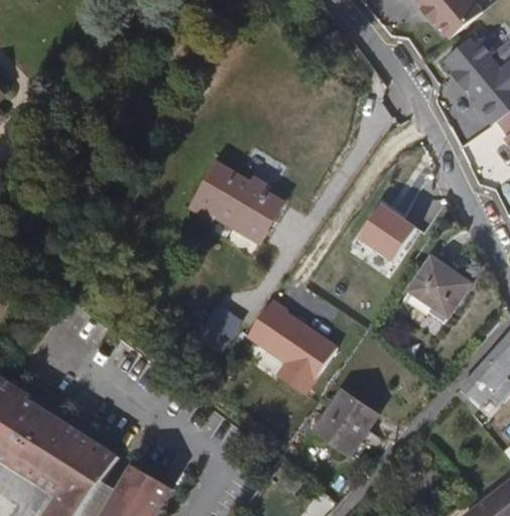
[(470,0),(415,0),(438,37),(479,13),(470,0)]
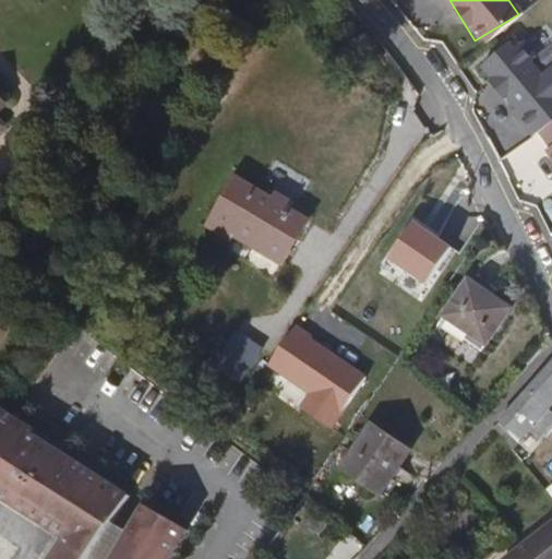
[(551,96),(539,105),(529,90),(535,85),(524,70),(514,78),(508,71),(479,93),(514,139),(511,141),(530,167),(536,163),(551,151),(551,96)]
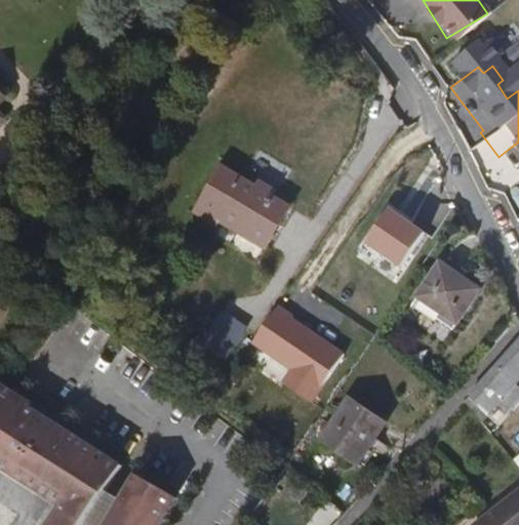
[(0,122),(14,110),(4,96),(10,91),(5,84),(5,79),(0,74),(0,122)]
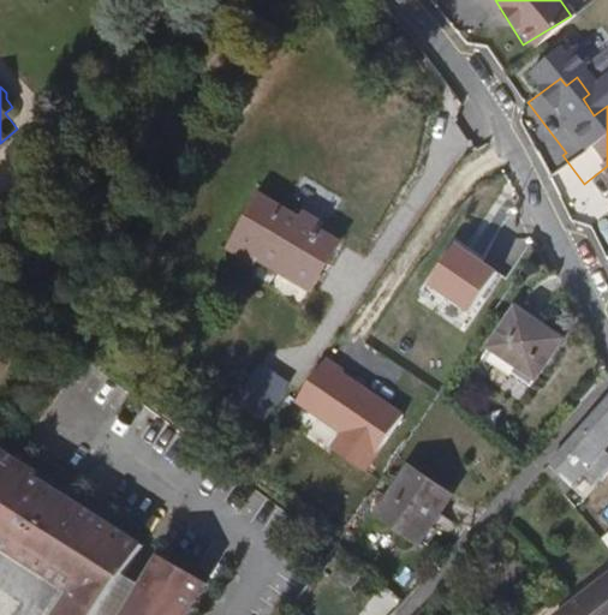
[(607,213),(607,166),(590,179),(603,197),(600,201),(607,213)]
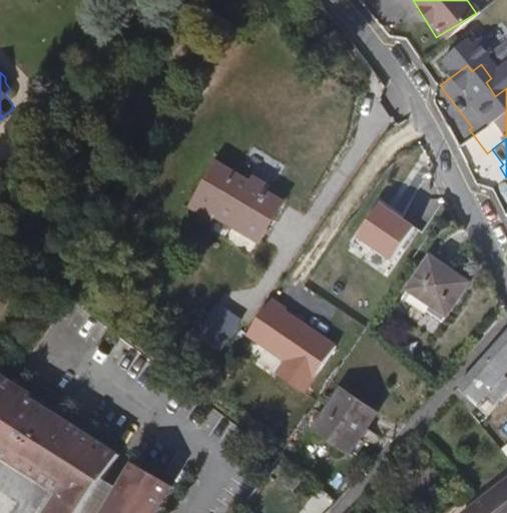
[(211,219),(259,243),(280,205),(212,169),(187,214),(207,225),(211,219)]
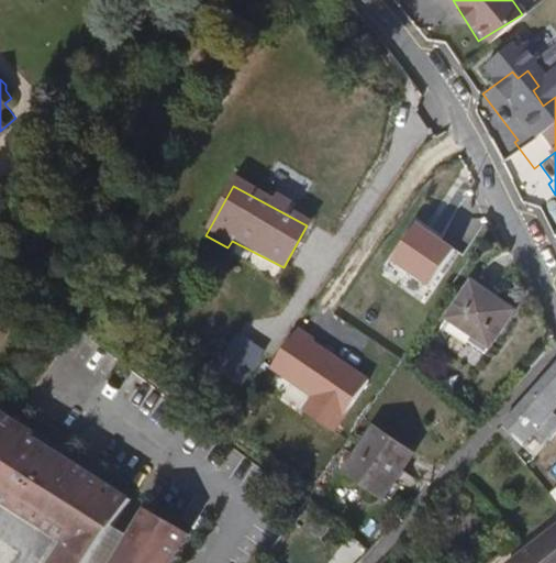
[(446,309),(489,340),(515,304),(473,273),(446,309)]
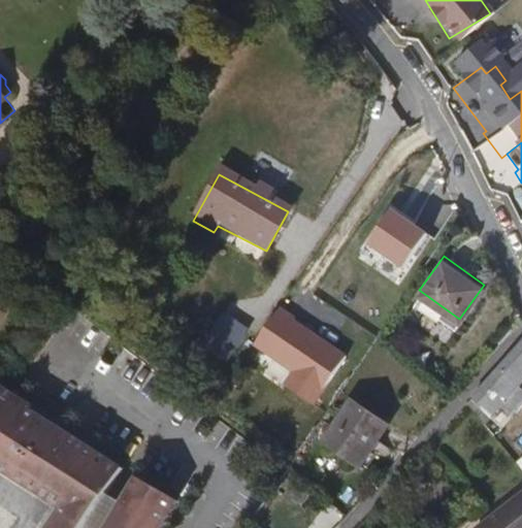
[(521,337),(474,391),(494,411),(521,382),(521,337)]
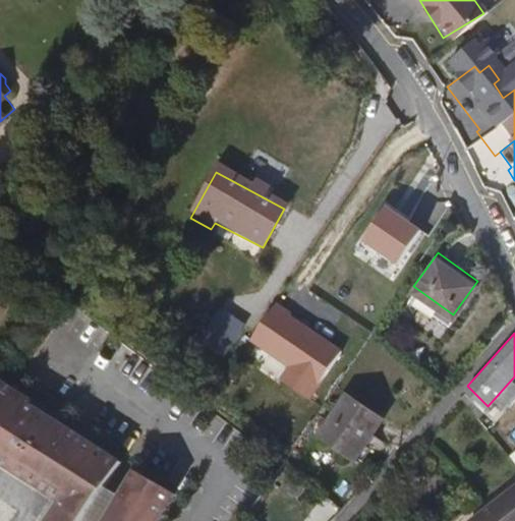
[(17,443),(11,440),(18,427),(24,428),(38,408),(27,402),(30,396),(0,378),(0,462),(4,465),(17,443)]
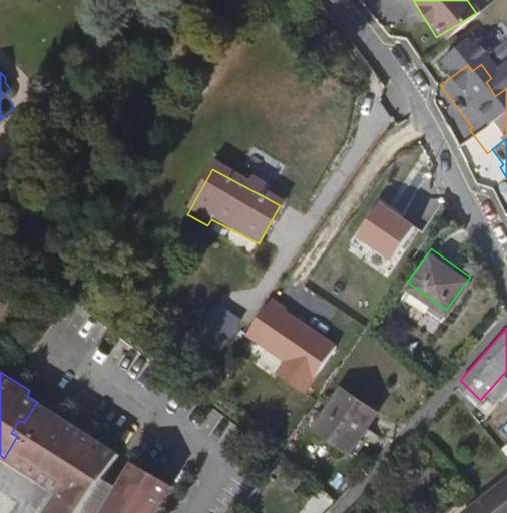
[(312,420),(346,445),(365,419),(374,407),(339,382),(312,420)]
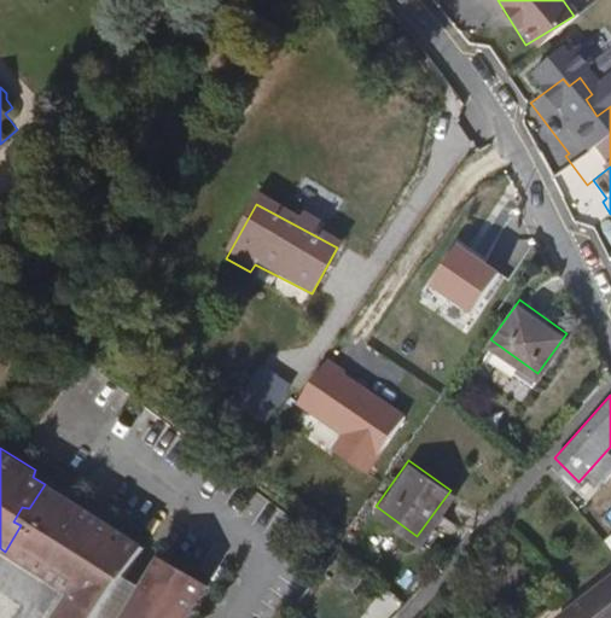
[(557,479),(564,485),(569,478),(564,472),(557,479)]
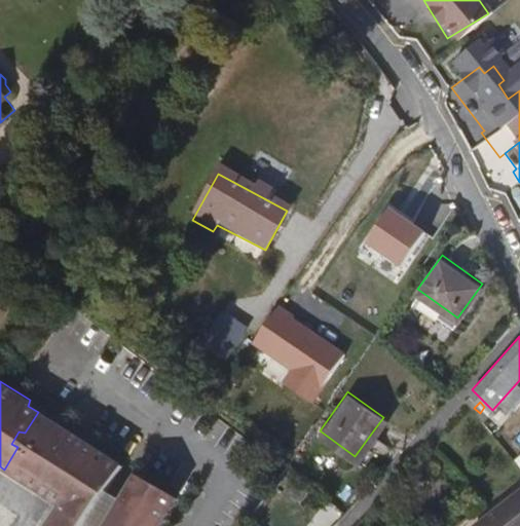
[(54,453),(47,447),(61,425),(38,412),(25,433),(19,431),(11,444),(17,447),(4,470),(25,483),(39,461),(47,465),(54,453)]
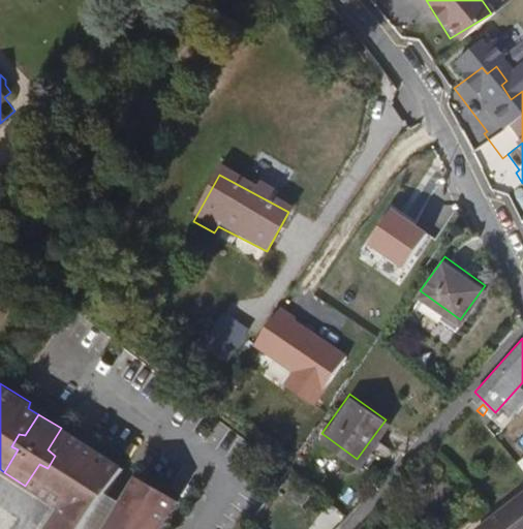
[(50,528),(83,528),(121,467),(61,428),(48,449),(55,456),(48,468),(39,464),(25,486),(61,509),(50,528)]
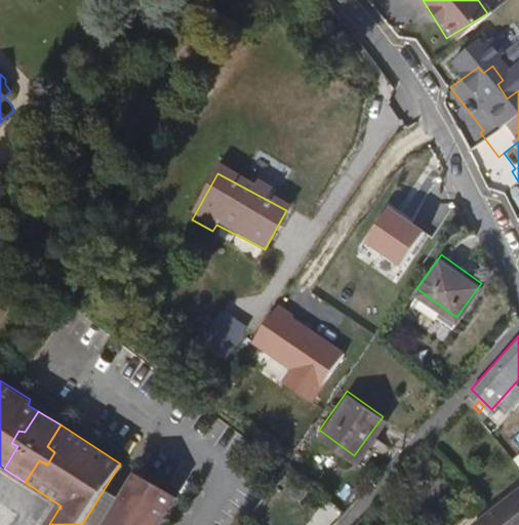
[(354,455),(362,460),(382,434),(373,429),(354,455)]
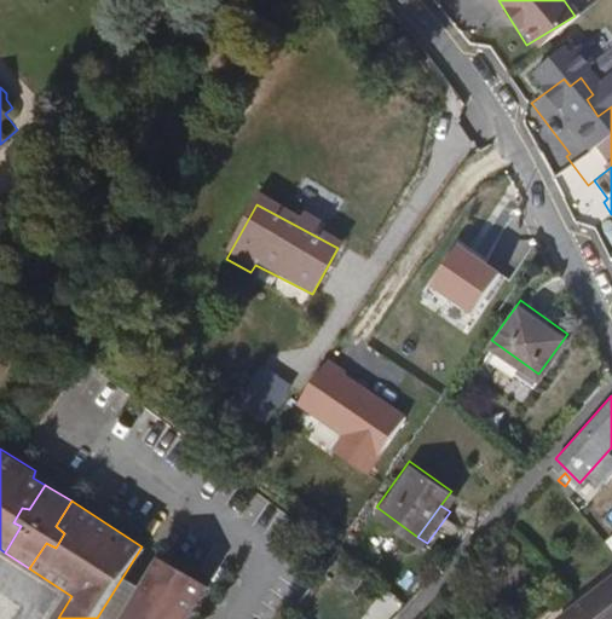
[(179,618),(200,585),(156,559),(136,593),(145,601),(134,618),(179,618)]
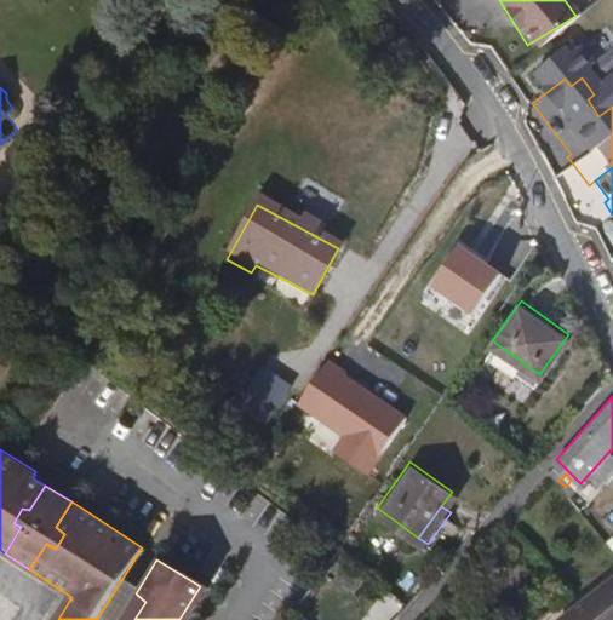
[(612,619),(612,572),(555,619),(612,619)]
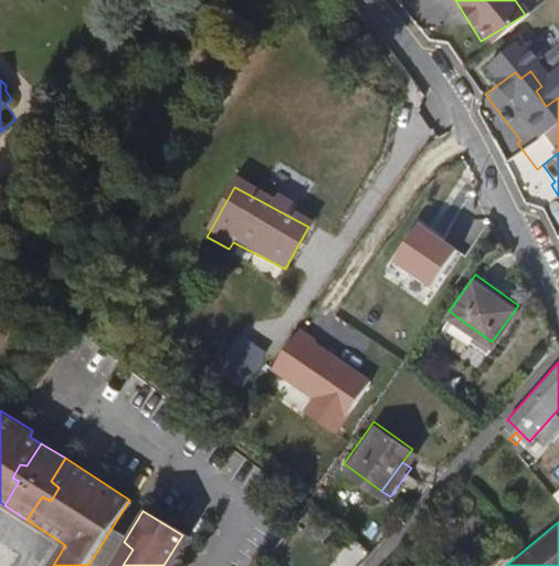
[(109,565),(123,565),(133,549),(124,542),(109,565)]
